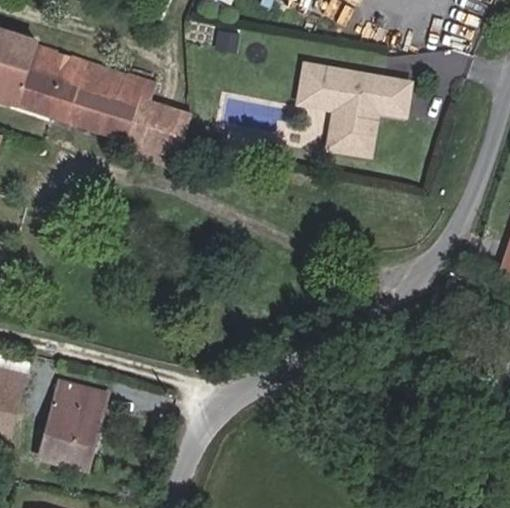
[(154,81),(33,43),(35,37),(0,26),(0,58),(58,76),(136,101),(147,104),(154,81)]
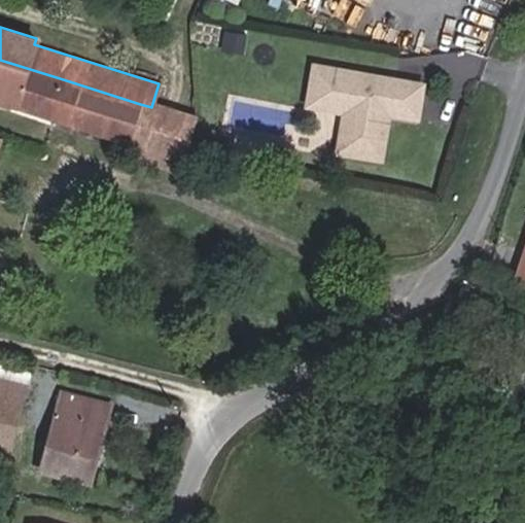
[(242,48),(245,31),(222,28),(219,44),(242,48)]
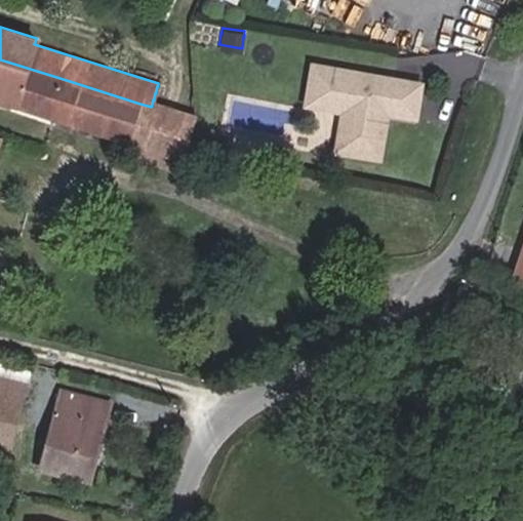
[(0,98),(48,114),(59,78),(0,59),(0,98)]
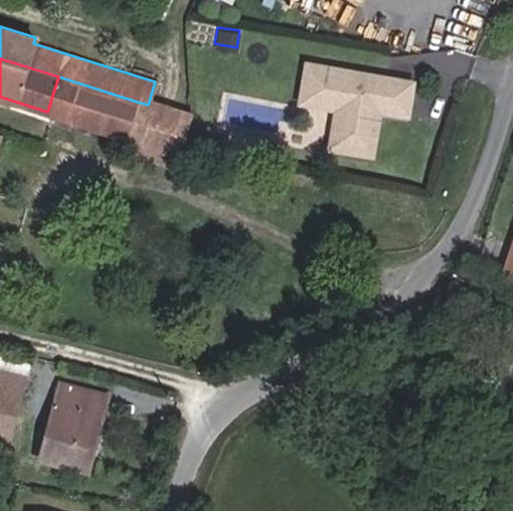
[(405,113),(411,79),(305,60),(299,100),(334,107),(344,108),(350,116),(348,127),(339,125),(335,147),(370,153),(377,108),(405,113)]
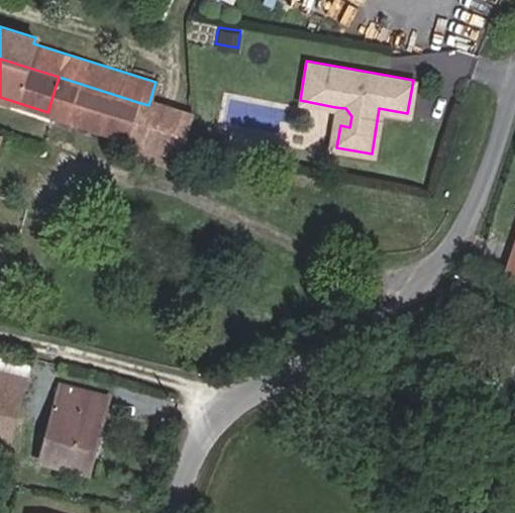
[(126,137),(137,102),(59,77),(47,112),(126,137)]
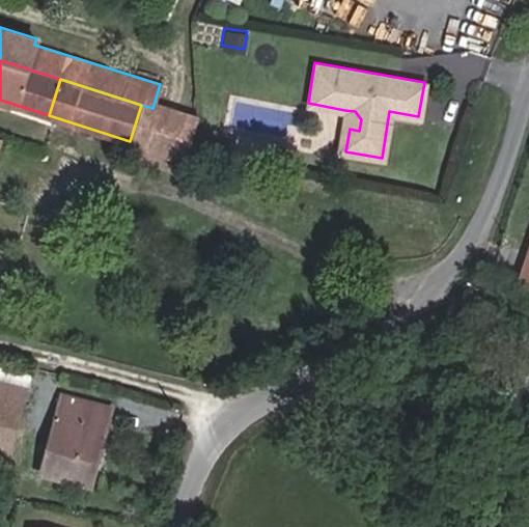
[(182,158),(193,121),(152,108),(141,105),(130,141),(182,158)]
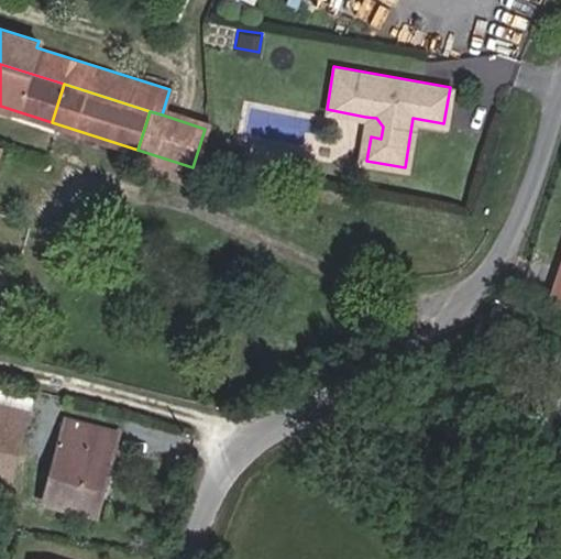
[(381,139),(383,127),(376,118),(365,117),(359,160),(366,161),(371,136),(381,139)]
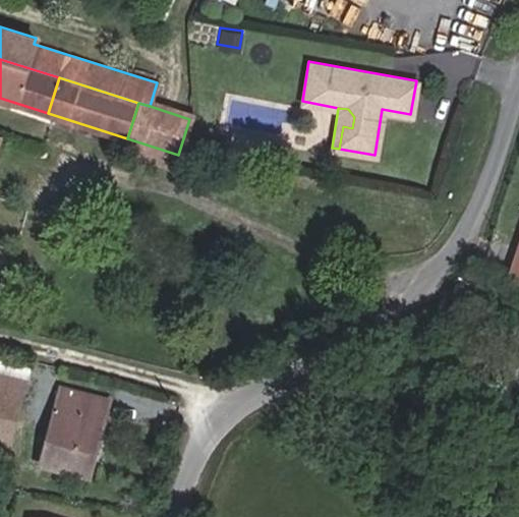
[(260,164),(265,139),(232,133),(231,140),(229,152),(228,158),(260,164)]
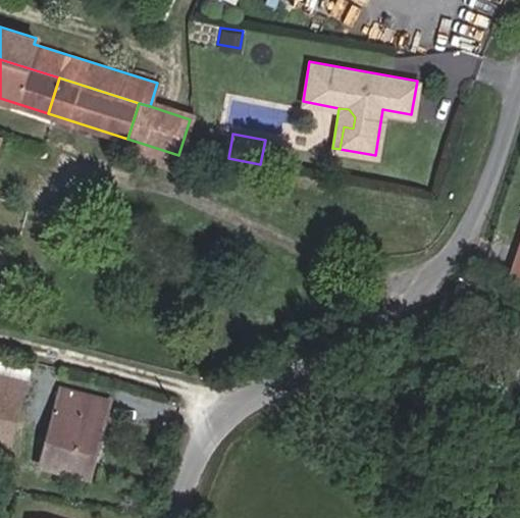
[(178,155),(127,139),(123,151),(174,167),(178,155)]
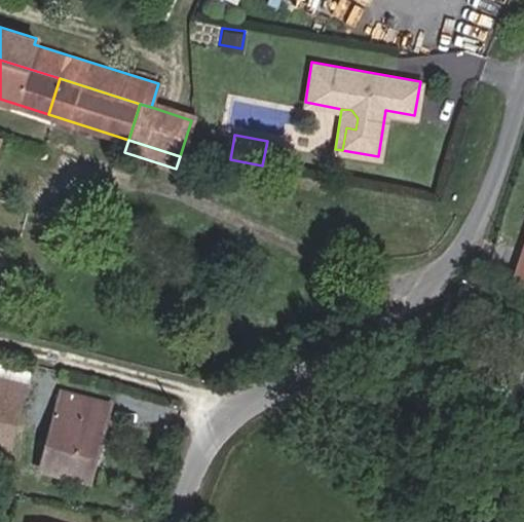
[(231,153),(233,142),(226,141),(224,151),(231,153)]
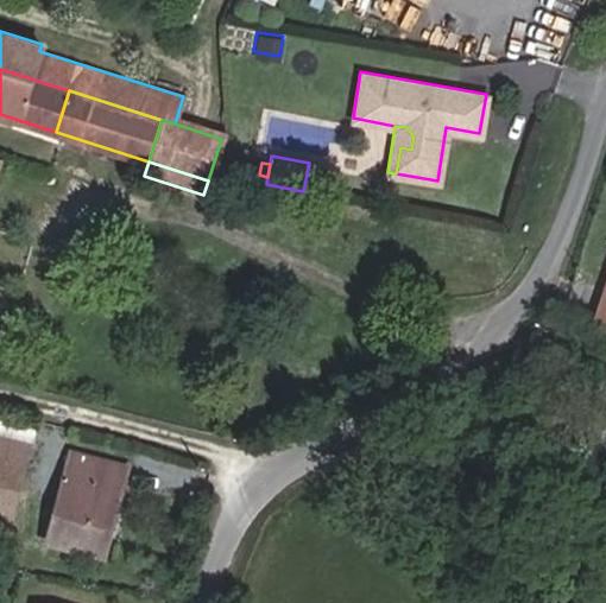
[(0,431),(30,438),(35,420),(0,412),(0,431)]
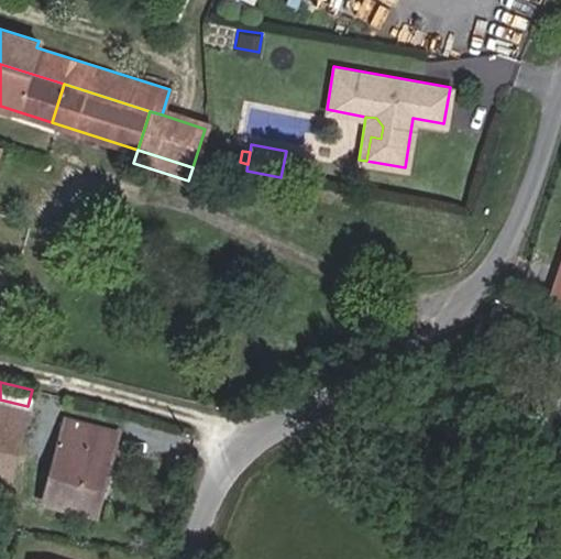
[(0,486),(7,488),(28,406),(0,399),(0,486)]
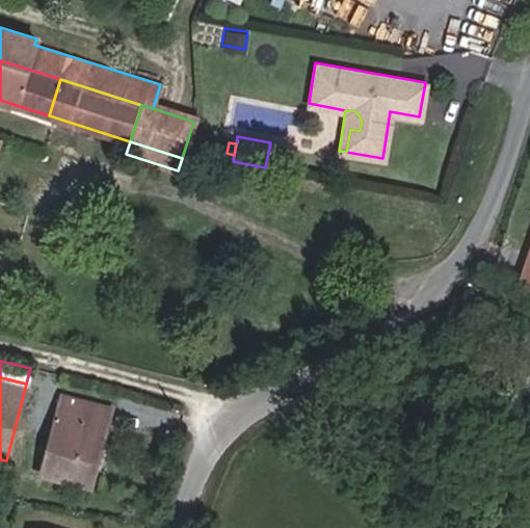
[(90,452),(103,404),(59,393),(38,472),(59,477),(62,466),(93,474),(98,454),(90,452)]
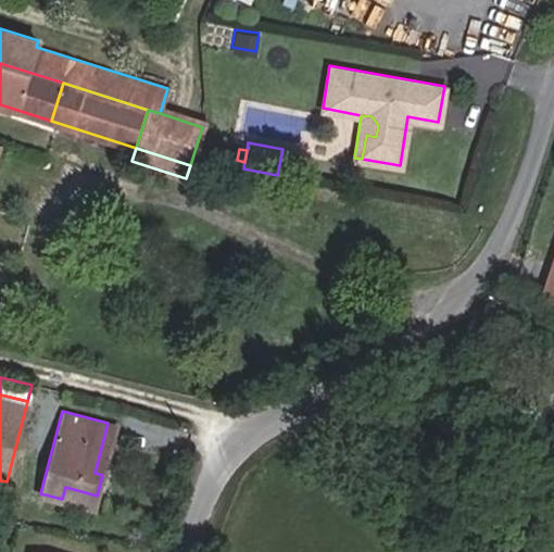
[(102,475),(115,424),(108,423),(95,473),(102,475)]
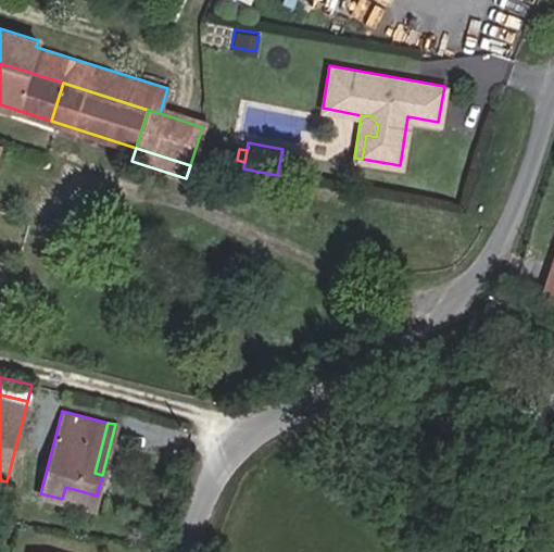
[(93,507),(97,496),(65,487),(62,499),(93,507)]
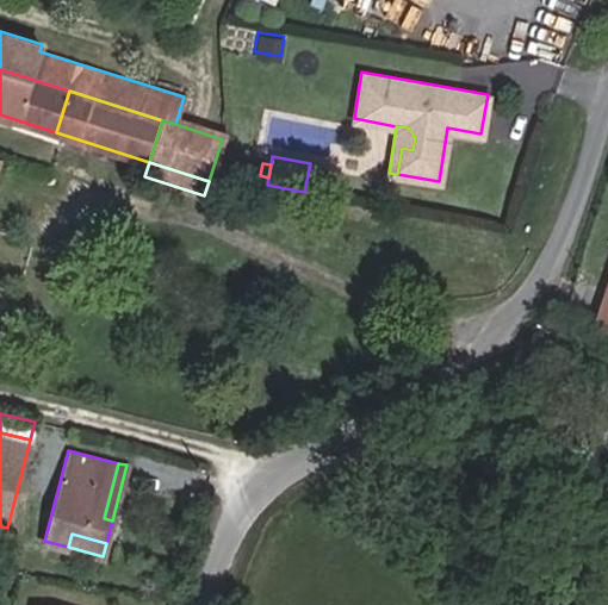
All buildings are outlined.
